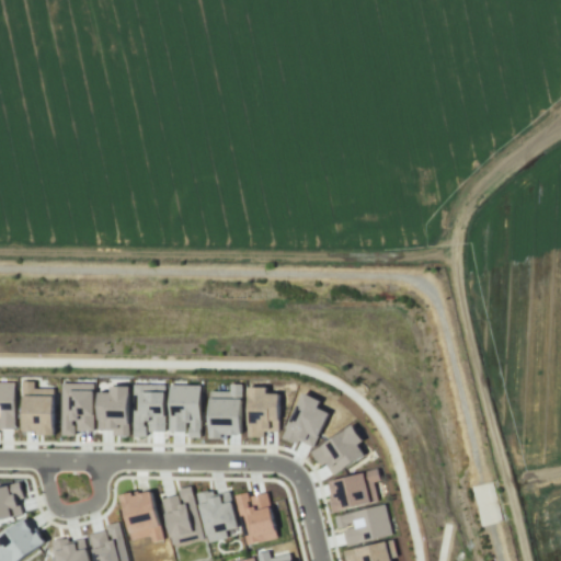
[(0,380),(15,381),(14,428),(0,427),(0,380)]
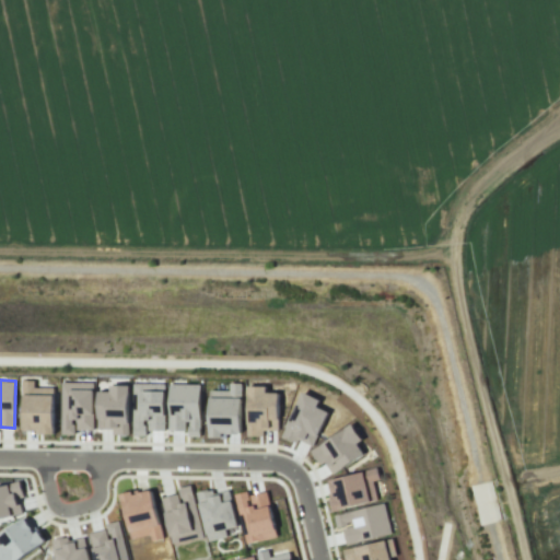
[(23,381),(34,381),(34,387),(54,387),(54,434),(35,434),(35,431),(23,431),(23,381)]
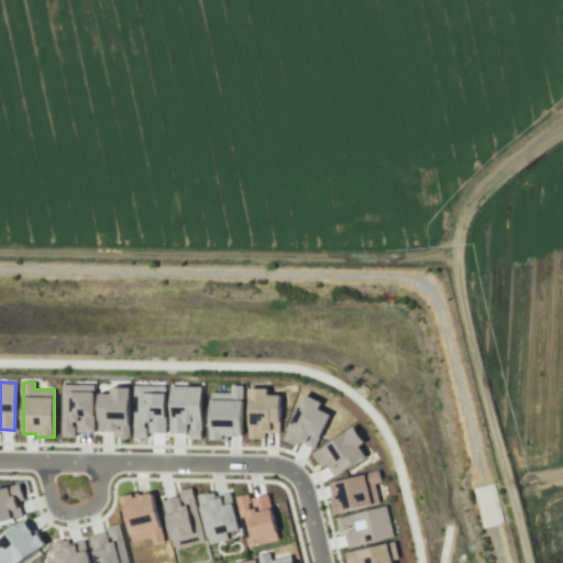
[(62,384),(95,384),(94,431),(75,431),(75,437),(62,437),(62,384)]
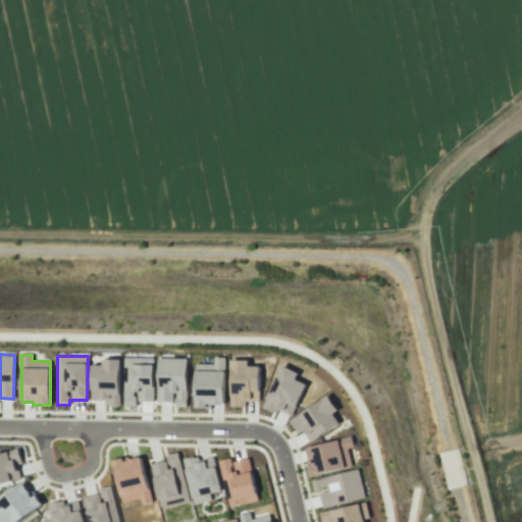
[(214,357),(225,357),(225,404),(206,404),(206,408),(195,408),(195,364),(214,364),(214,357)]
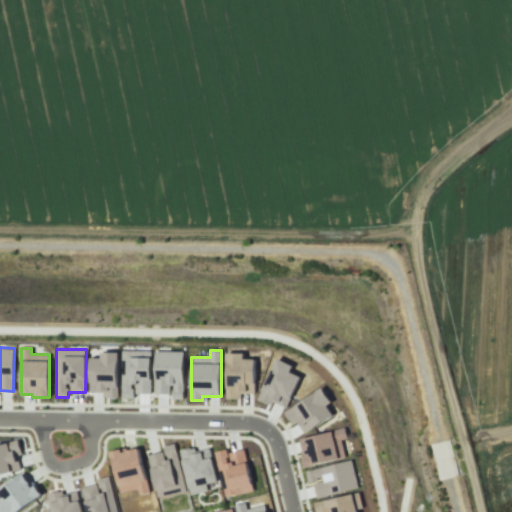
[(89,357),(100,357),(101,351),(119,352),(118,397),(103,397),(104,392),(89,392),(89,357)]
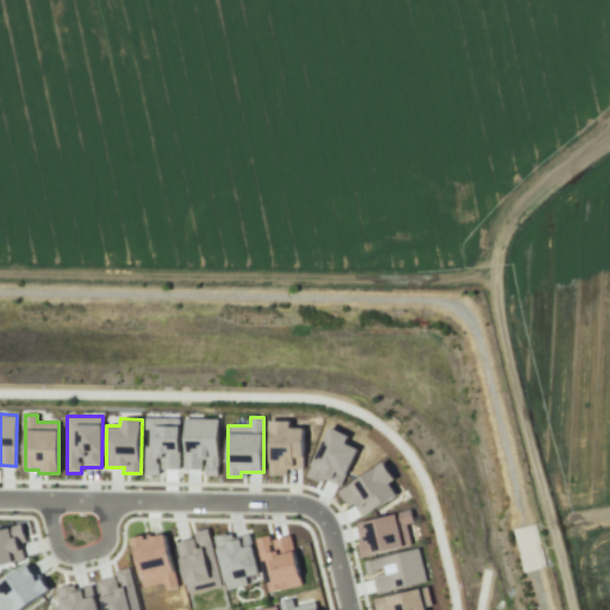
[(145,418),(180,418),(179,468),(159,468),(159,474),(144,474),(145,418)]
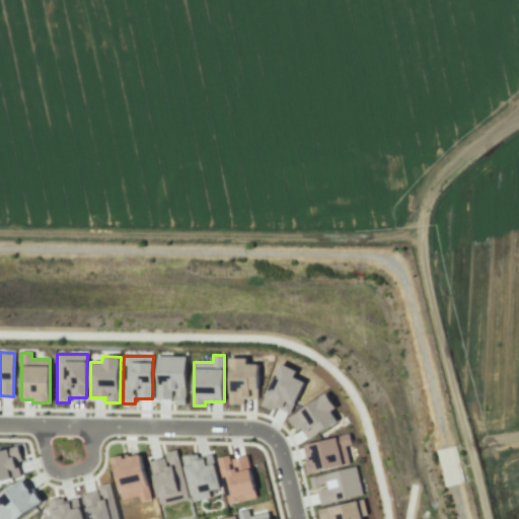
[(157,356),(186,356),(186,404),(173,404),(173,398),(156,398),(157,356)]
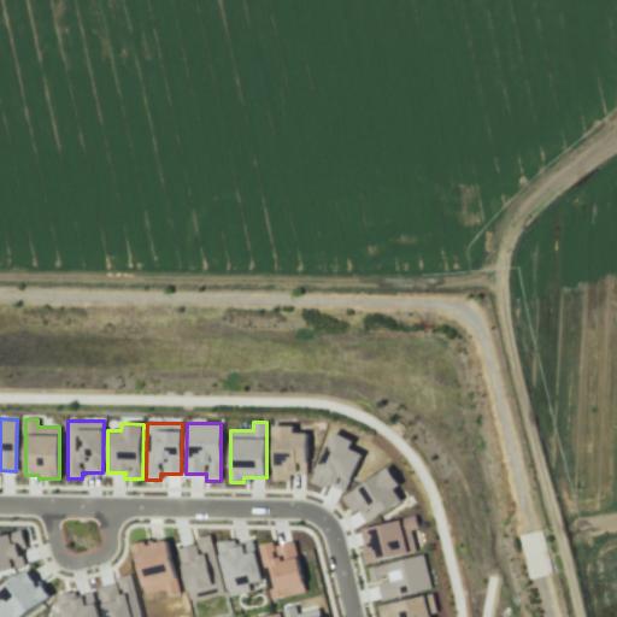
[(272,425),(293,425),(293,432),(309,433),(307,475),(289,474),(289,480),(272,480),(272,425)]
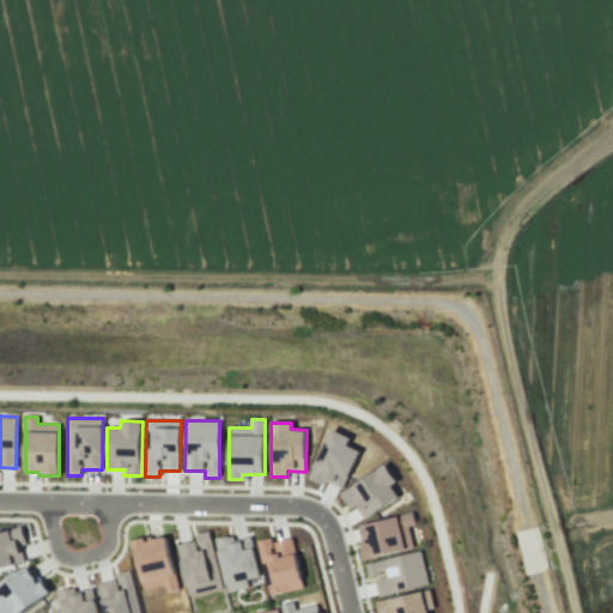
[(332,430),(349,438),(345,444),(359,451),(341,489),(327,481),(325,486),(309,478),(332,430)]
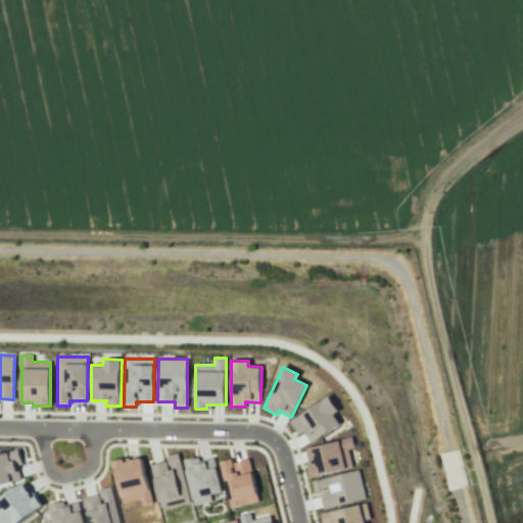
[(290,420),(297,434),(301,432),(311,443),(341,423),(334,414),(339,411),(329,395),(290,420)]
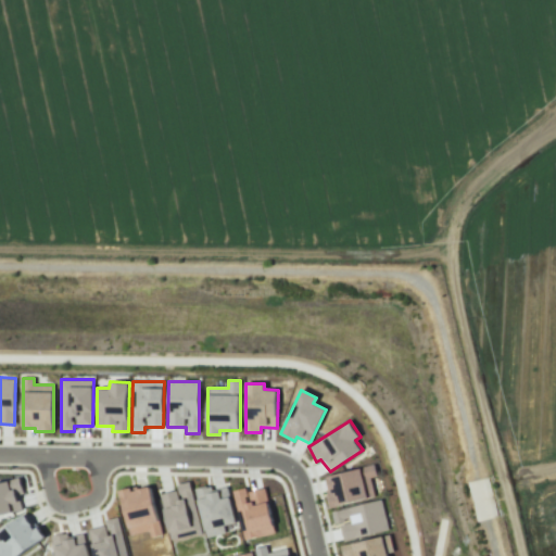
[(331,508),(377,496),(371,477),(379,475),(376,463),(327,477),(331,494),(328,495),(331,508)]
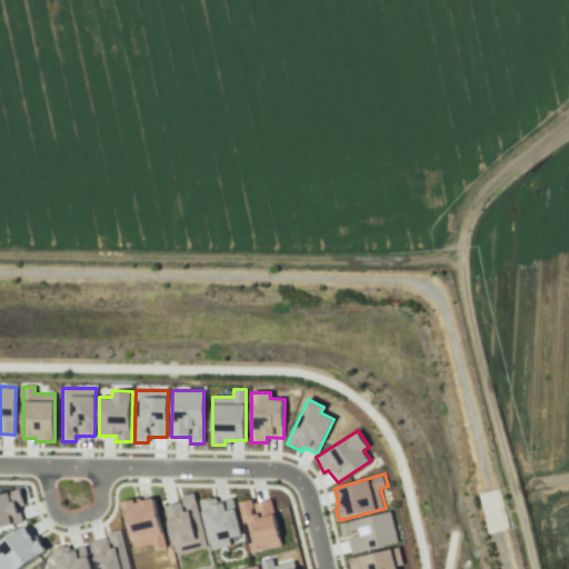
[(0,493),(20,489),(23,505),(18,506),(22,521),(0,527),(0,493)]
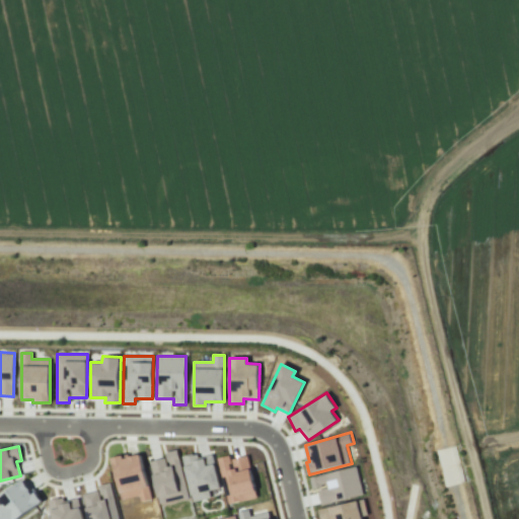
[(149,461),(166,457),(165,452),(176,449),(189,496),(159,503),(149,461)]
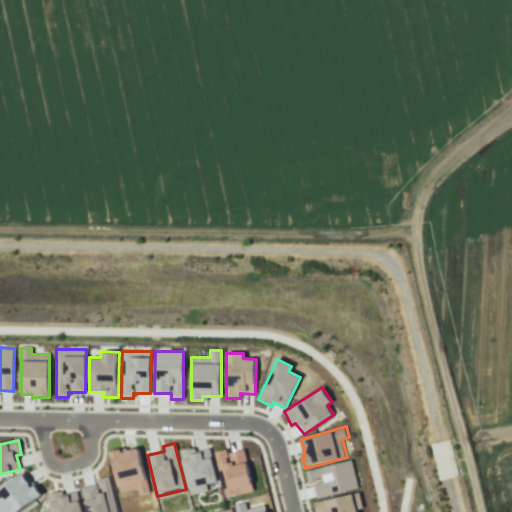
[(109,451),(125,447),(126,450),(138,447),(149,492),(138,494),(137,489),(119,493),(109,451)]
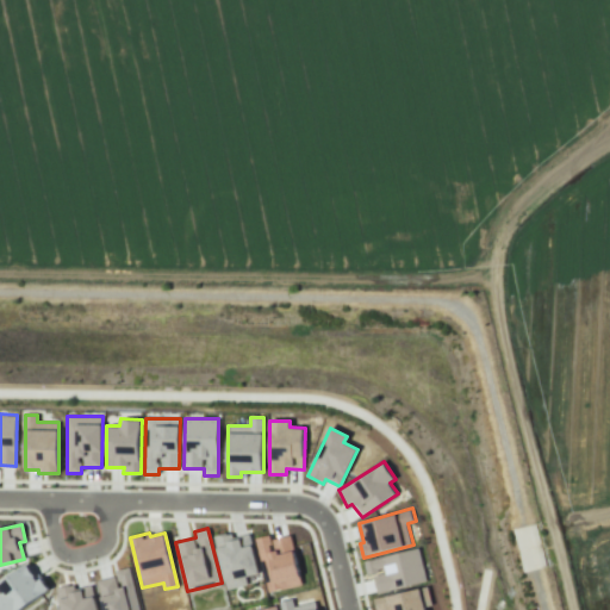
[(213,536),(226,533),(226,534),(231,533),(232,537),(249,533),(260,572),(244,576),(247,584),(226,589),(213,536)]
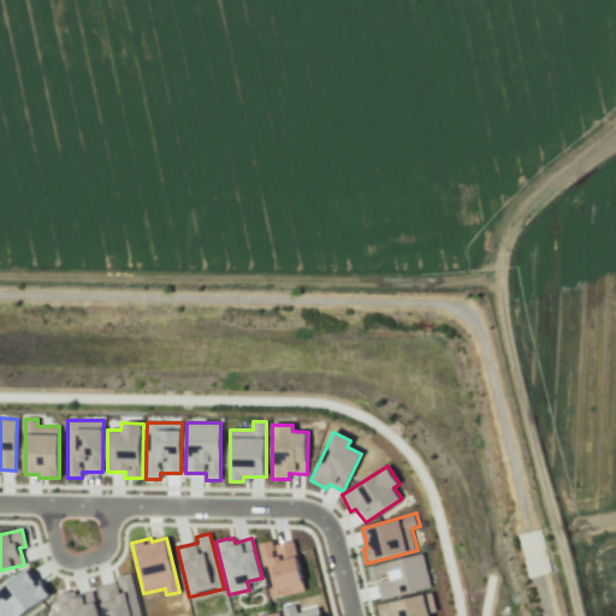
[(256,543),(272,539),(273,545),(292,540),(306,591),(271,599),(256,543)]
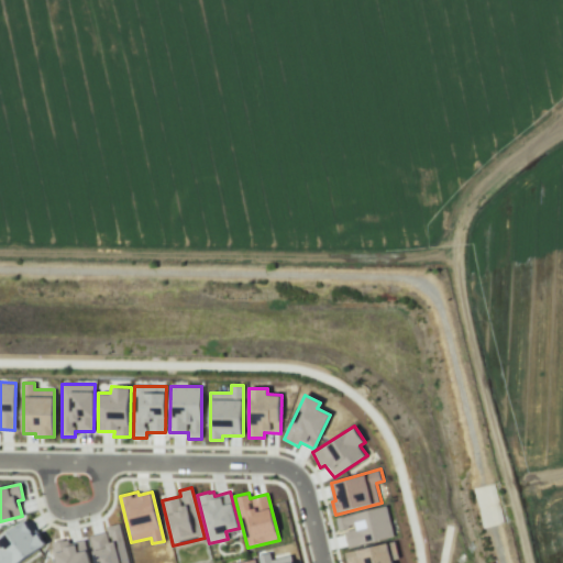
[(350,547),(395,536),(387,505),(337,518),(340,530),(351,528),(351,530),(345,531),(350,547)]
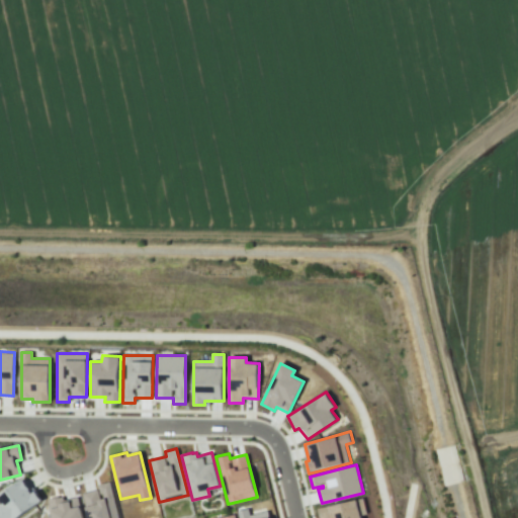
[(0,493),(21,479),(31,493),(34,491),(41,500),(15,517),(1,517),(0,516),(0,493)]
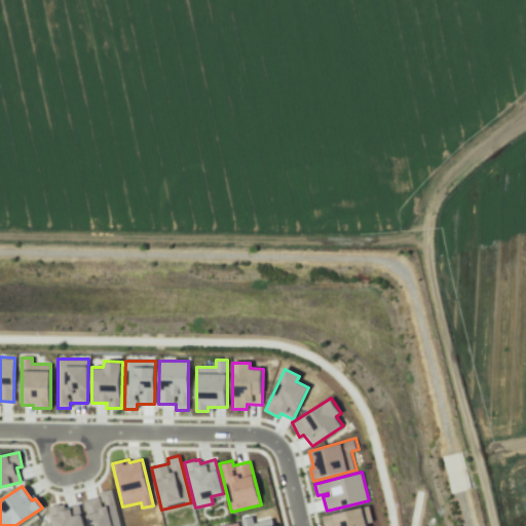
[(100,492),(111,489),(120,525),(88,525),(83,500),(101,496),(100,492)]
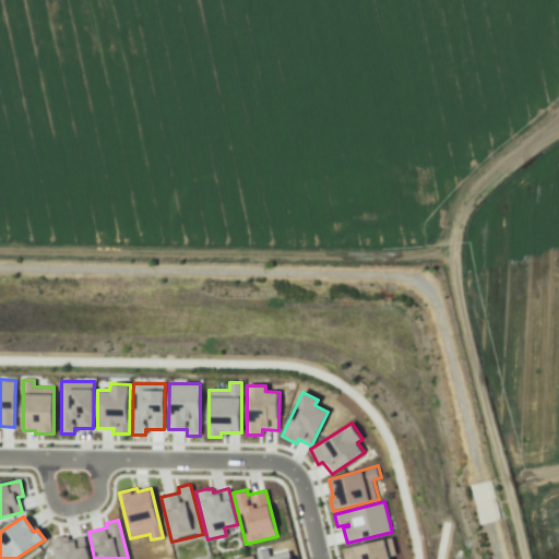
[(51,537),(56,558),(90,558),(84,535),(69,539),(68,535),(62,537),(62,535),(51,537)]
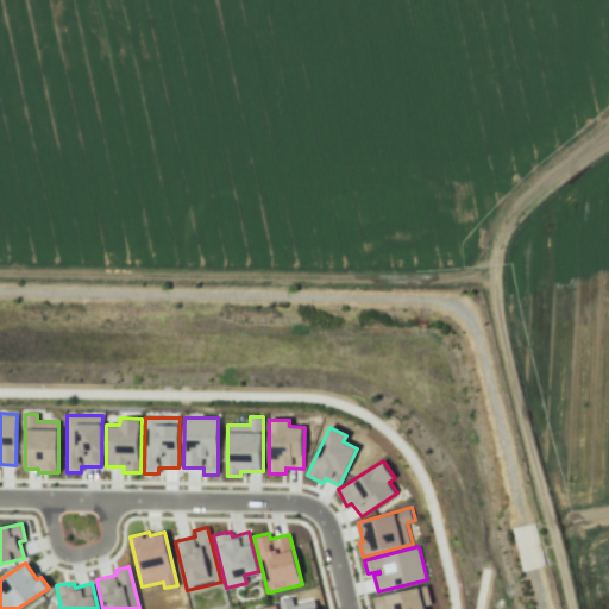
[(427,584),(432,604),(425,606),(425,608),(375,608),(372,600),(427,584)]
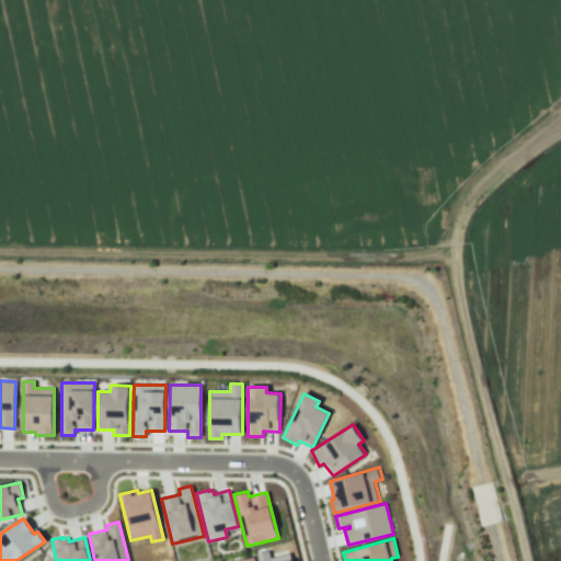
[(259,560),(292,560),(290,553),(271,558),(268,551),(258,553),(259,560)]
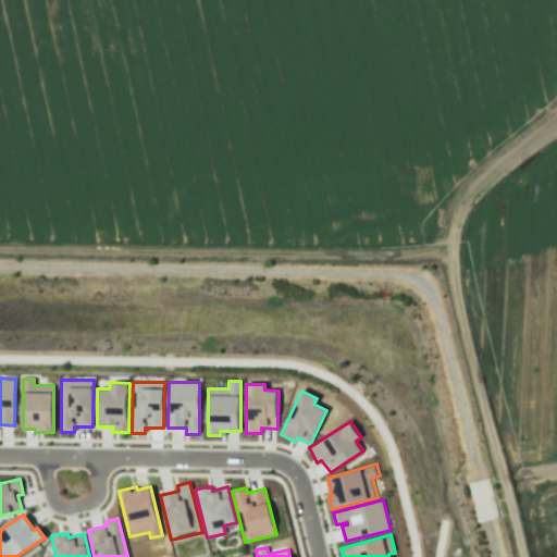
All buildings are outlined.
